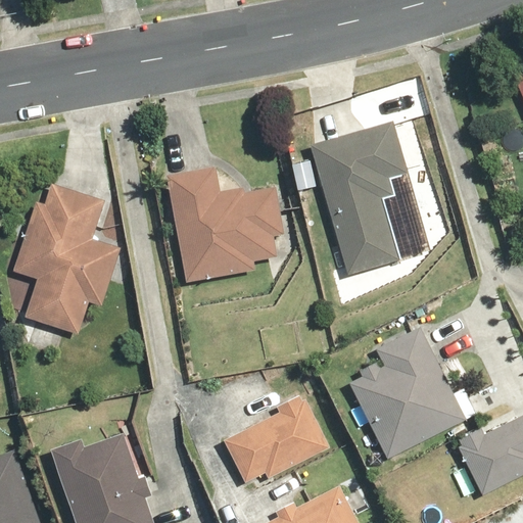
[(522,70),(514,75),(522,95),(522,70)]
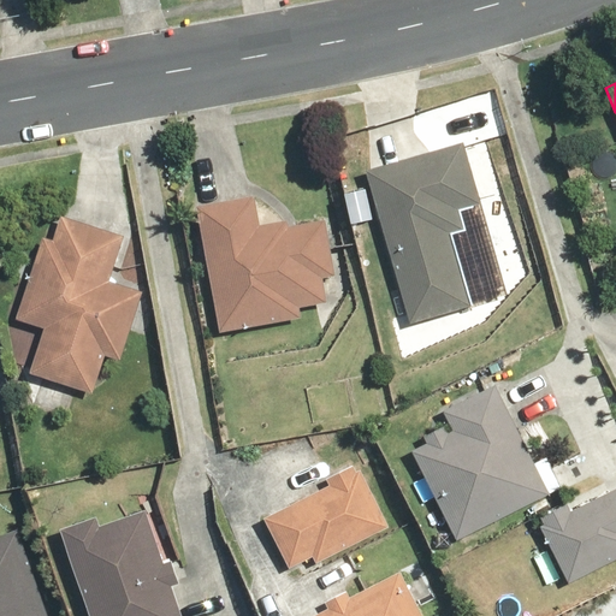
[(465,140),(366,167),(413,325),(474,307),(452,235),(467,231),(458,206),(483,199),(465,140)]
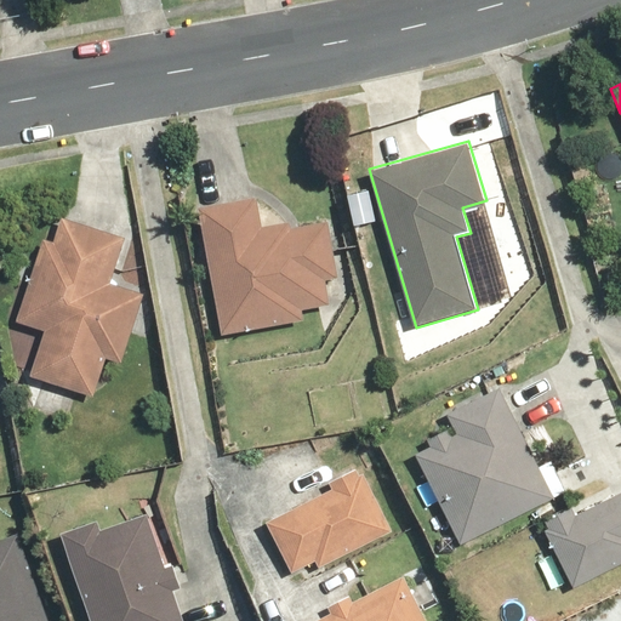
[(258,195),(198,206),(222,337),(311,322),(308,308),(331,305),(328,279),(336,278),(325,216),(263,227),(258,195)]
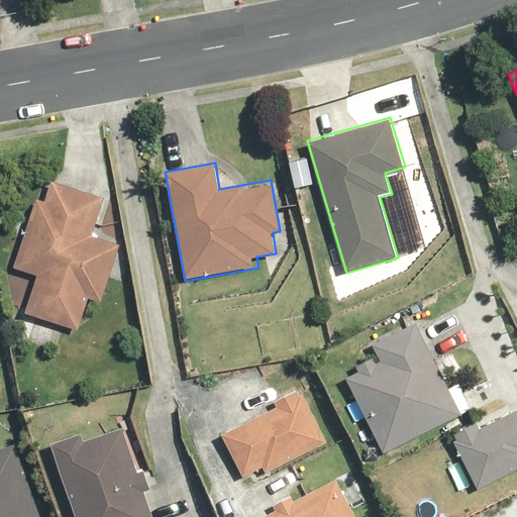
[(104,302),(120,243),(90,235),(101,195),(50,181),(44,201),(36,199),(17,268),(37,274),(26,316),(80,331),(89,298),(104,302)]
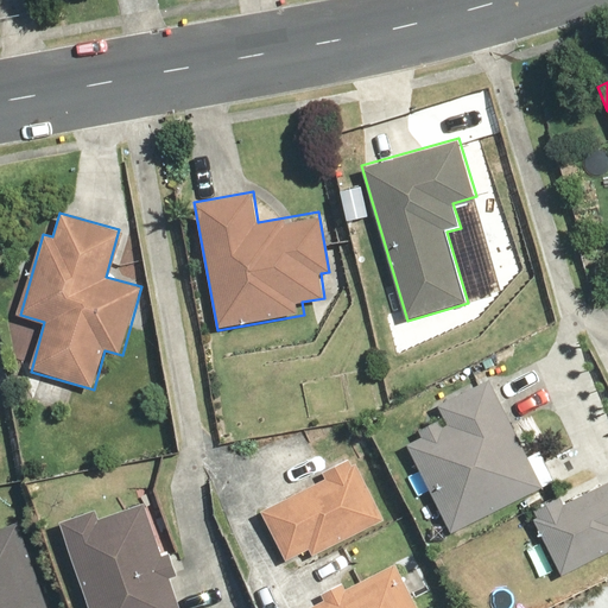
[(422,436),(407,443),(451,532),(543,487),(489,380),(438,405),(447,424),(443,425),(439,419),(418,430),(422,436)]
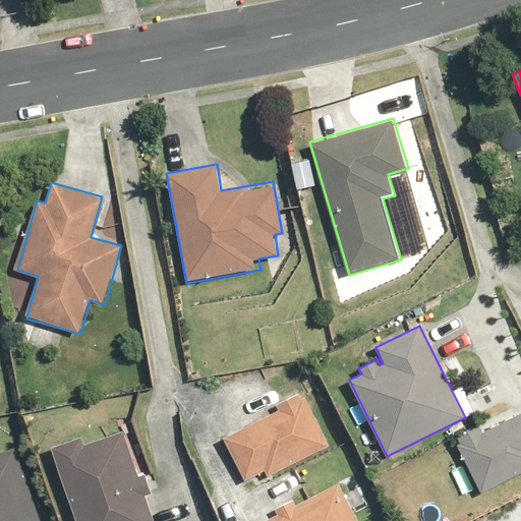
[(269,476),(329,445),(300,391),(277,403),(281,410),(225,440),(246,480),(266,470),(269,476)]
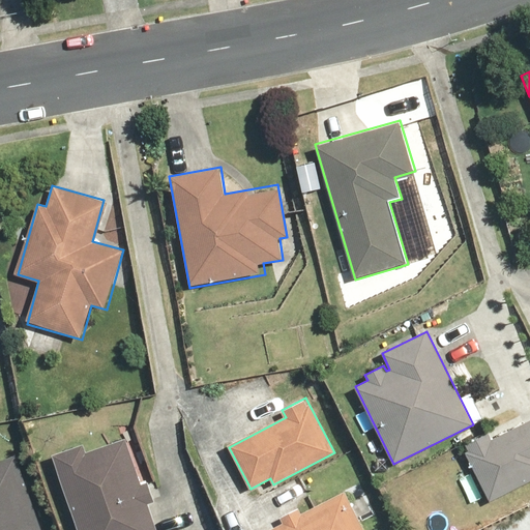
[(488,433),(462,445),(490,501),(529,480),(529,419),(491,440),(488,433)]
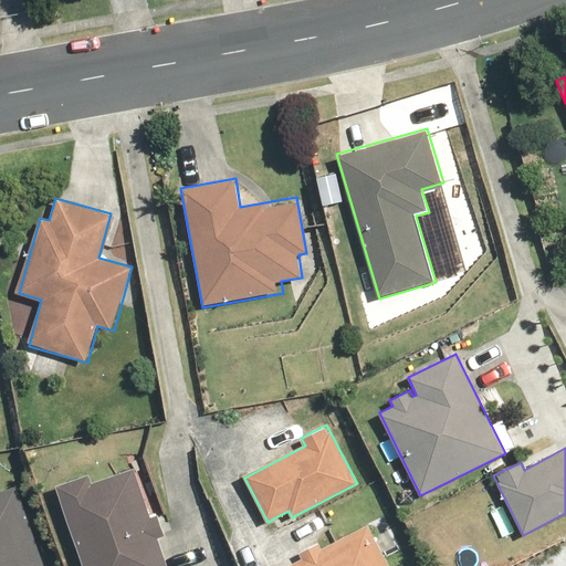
[(88,474),(58,485),(84,565),(168,565),(159,537),(165,535),(158,515),(152,517),(135,469),(92,483),(88,474)]
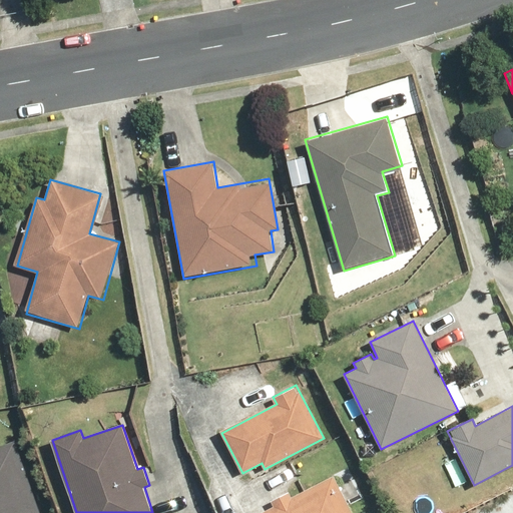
[(41,512),(17,440),(0,445),(0,512),(41,512)]
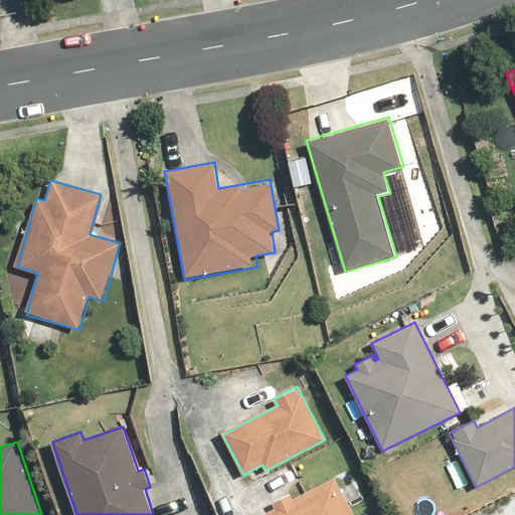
[(277,509),(265,514),(355,514),(338,479),(294,501),(291,493),(273,502),(277,509)]
